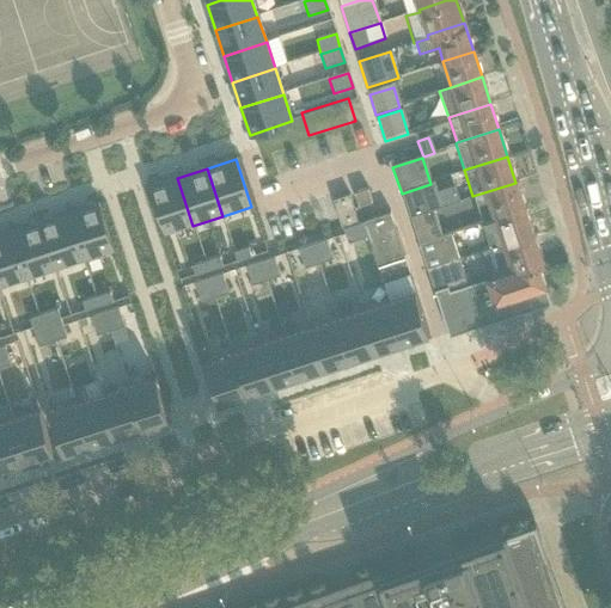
[(177,178),(147,188),(163,235),(193,226),(177,178)]
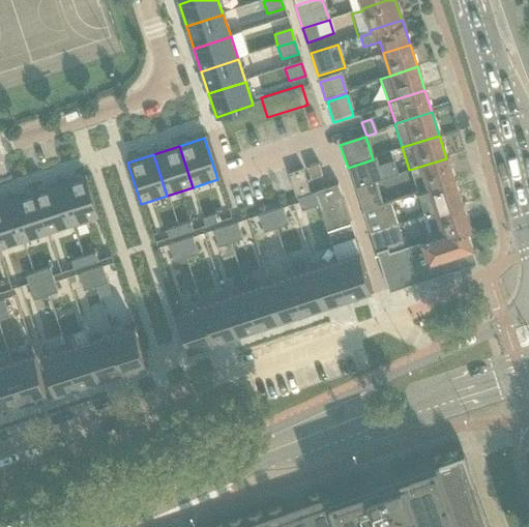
[(373,159),(348,168),(354,189),(373,183),(382,180),(375,158),(373,159)]
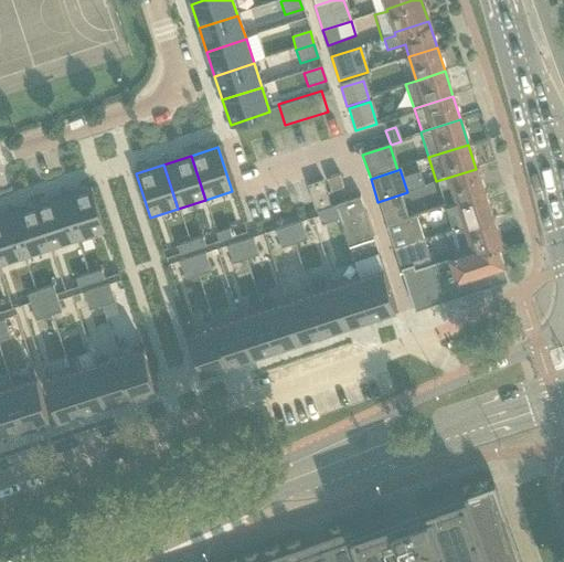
[(436,181),(444,205),(483,193),(476,169),(436,181)]
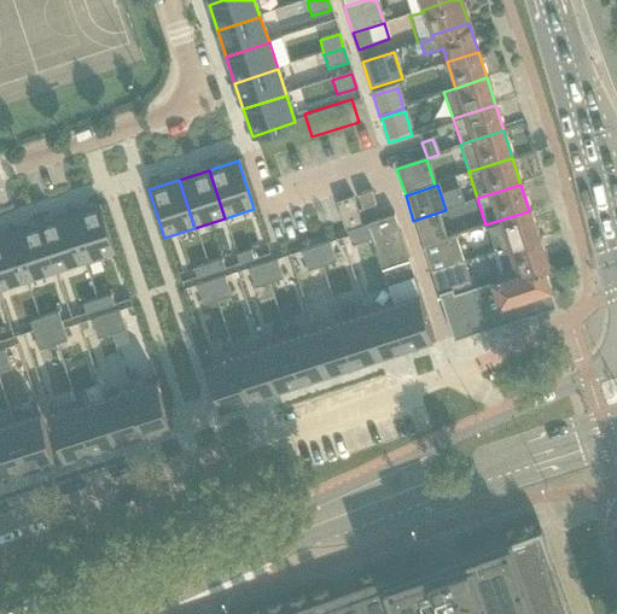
[(371,193),(358,197),(361,210),(374,206),(371,193)]
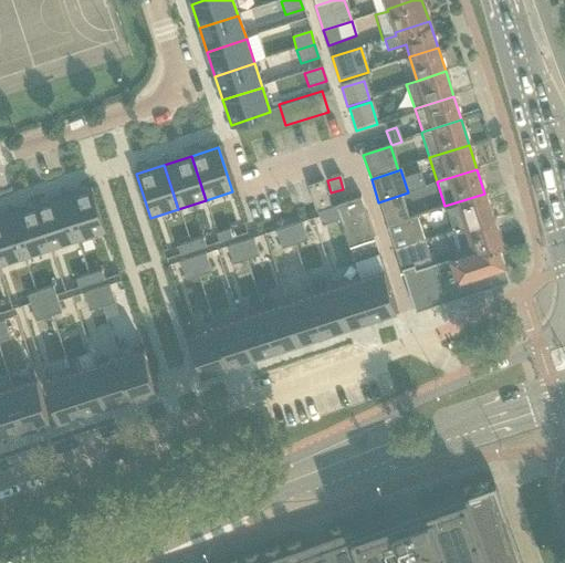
[(323,183),(310,187),(318,211),(331,208),(323,183)]
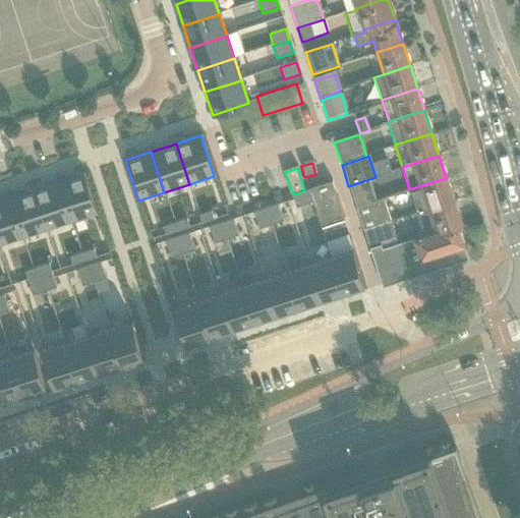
[(83,174),(58,182),(71,223),(97,215),(83,174)]
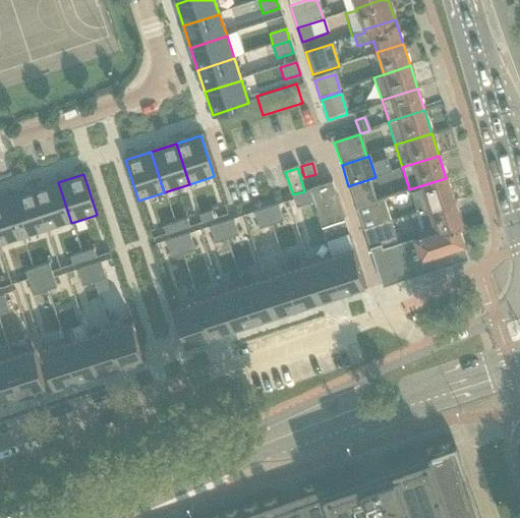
[(417,212),(418,212),(453,200),(446,178),(409,189),(417,212)]
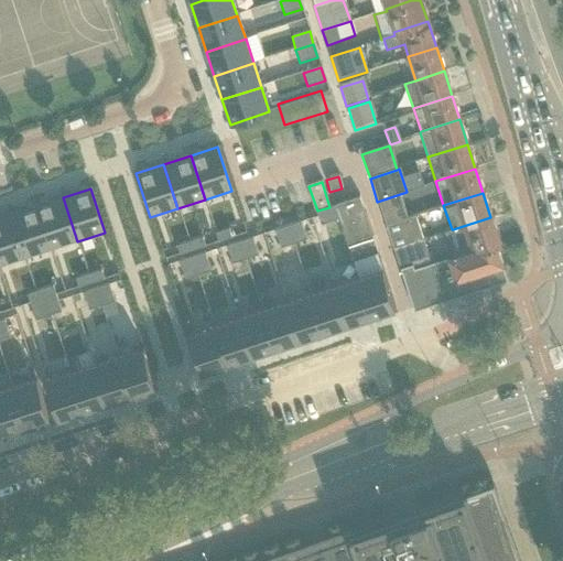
[(397,195),(377,202),(386,226),(405,219),(397,195)]
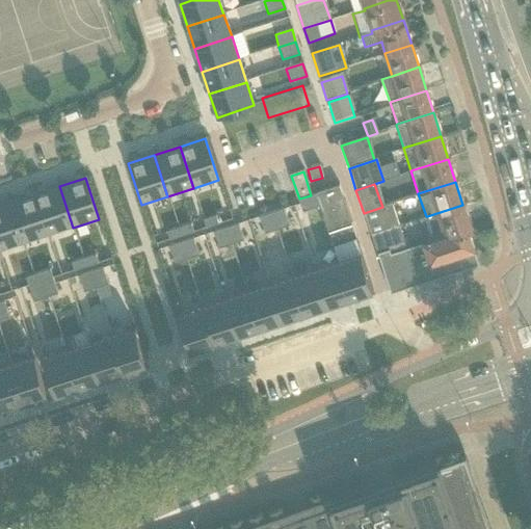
[(59,186),(34,194),(48,236),(73,228),(59,186)]
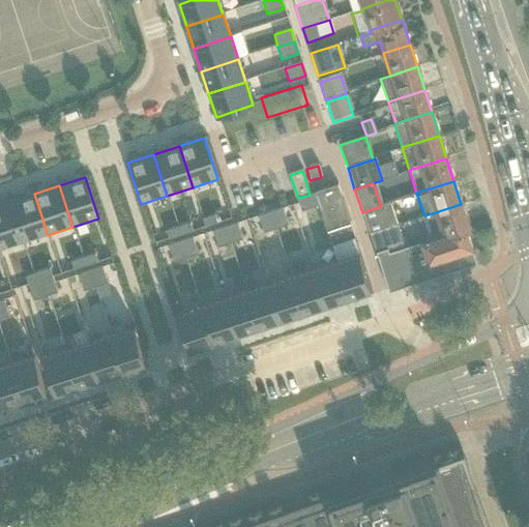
[(313,193),(326,232),(349,225),(336,185),(313,193)]
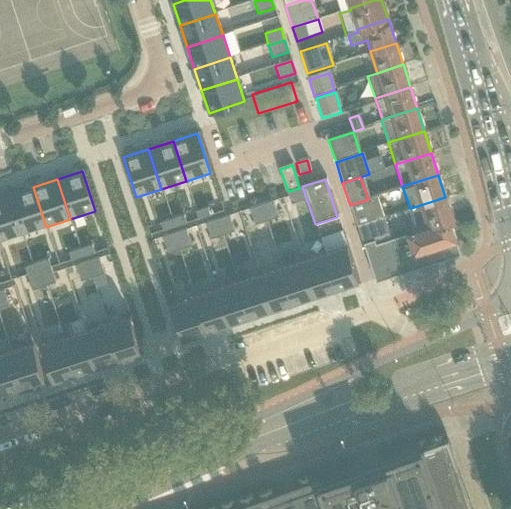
[(33,187),(8,195),(21,235),(46,227),(33,187)]
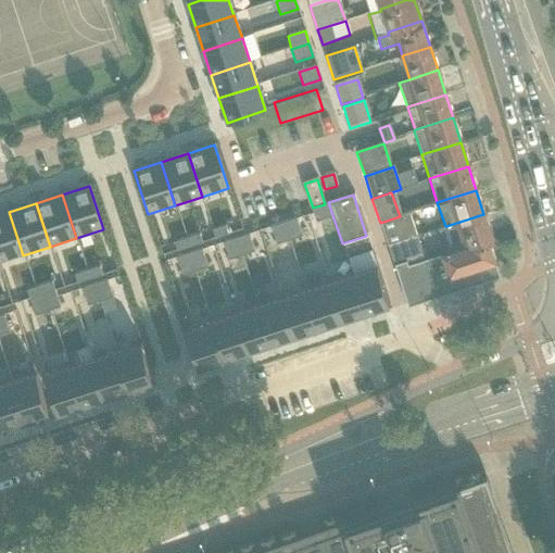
[(320,206),(311,210),(315,223),(332,217),(328,204),(320,206)]
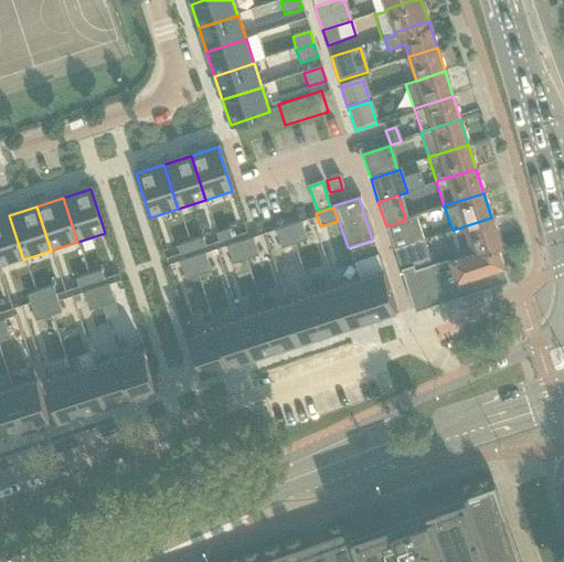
[(9,215),(0,219),(0,267),(23,260),(9,215)]
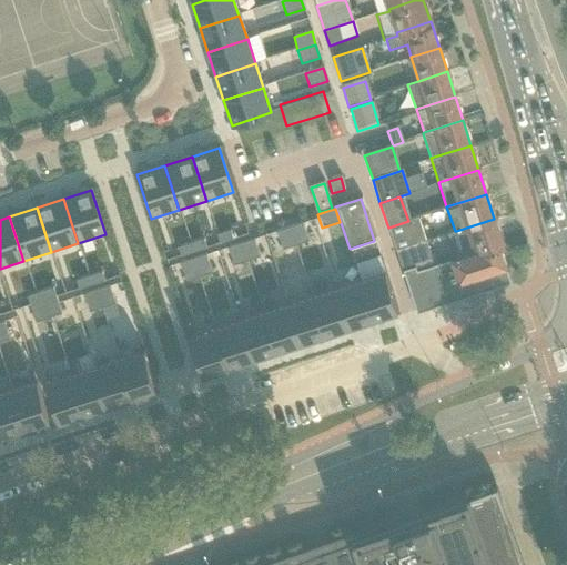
[(388,228),(396,250),(425,241),(418,218),(408,221),(388,228)]
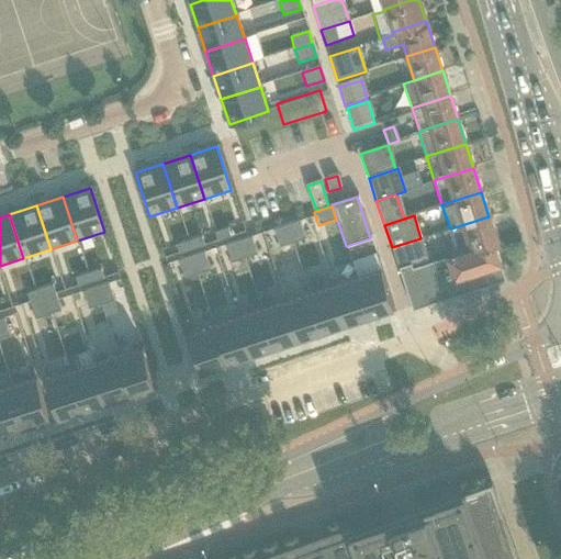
[(451,228),(460,253),(468,250),(468,253),(497,242),(489,216),(451,228)]
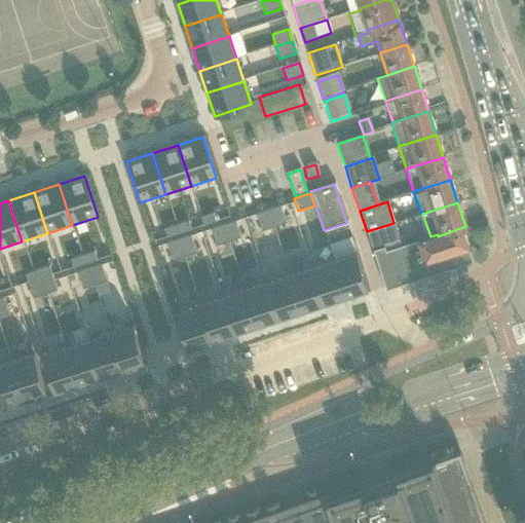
[(279,208),(268,212),(273,228),(286,224),(279,208)]
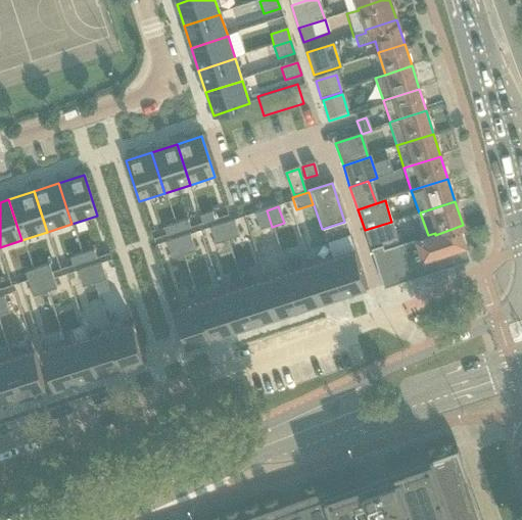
[(267,210),(254,215),(259,231),(272,227),(267,210)]
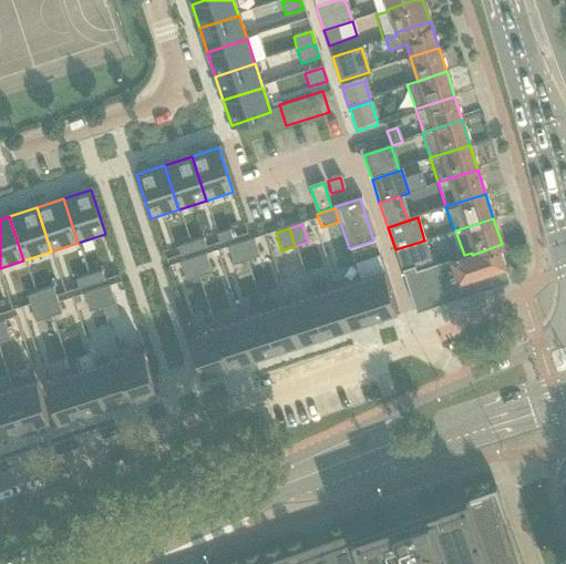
[(229,231),(216,235),(219,245),(233,241),(229,231)]
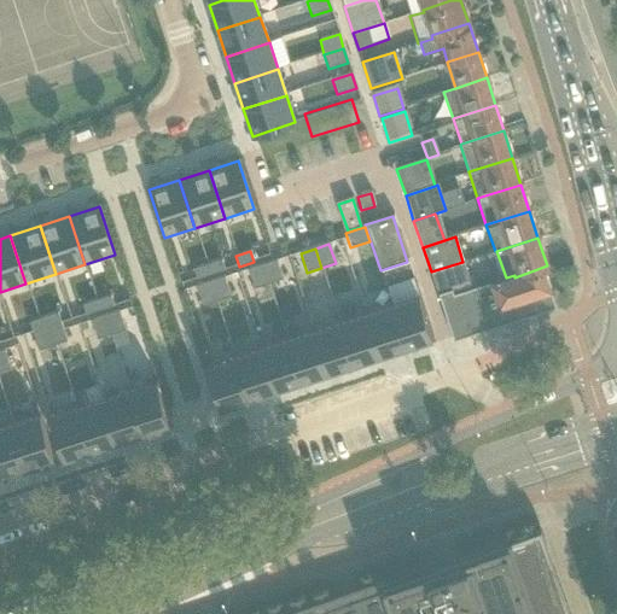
[(221,261),(207,265),(210,275),(225,270),(221,261)]
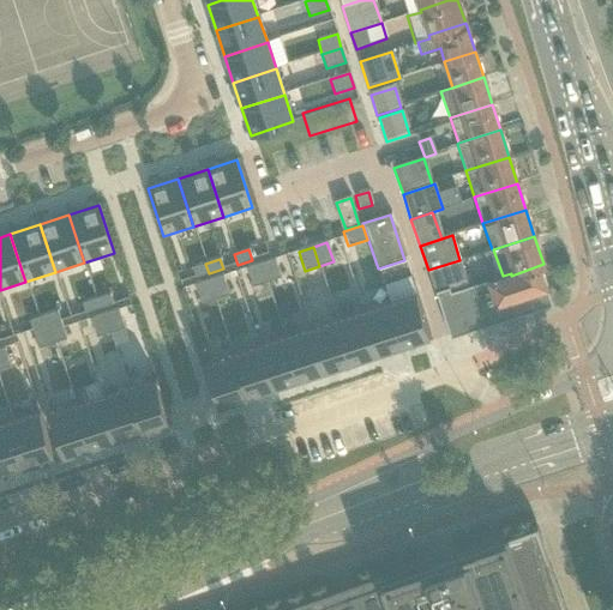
[(275,259),(260,264),(266,283),(281,278),(275,259)]
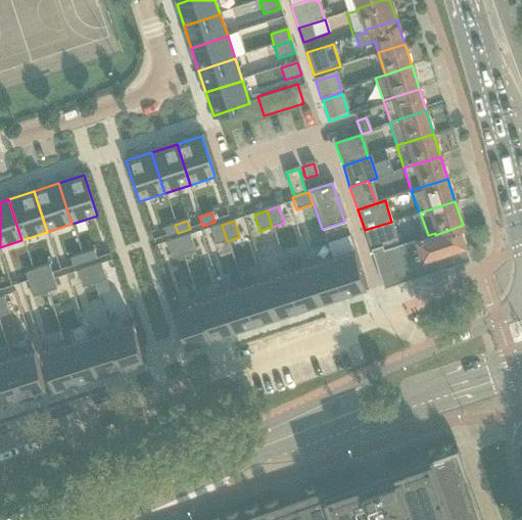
[(365,230),(370,248),(380,245),(382,250),(399,244),(391,222),(365,230)]
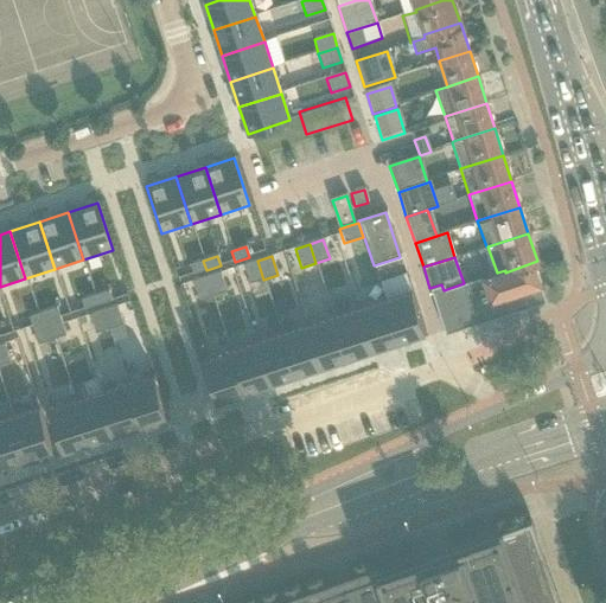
[(203,261),(190,265),(192,275),(206,270),(203,261)]
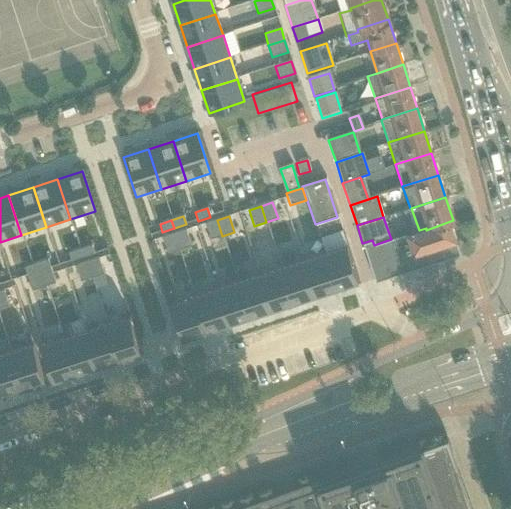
[(217,220),(205,224),(210,240),(222,236),(217,220)]
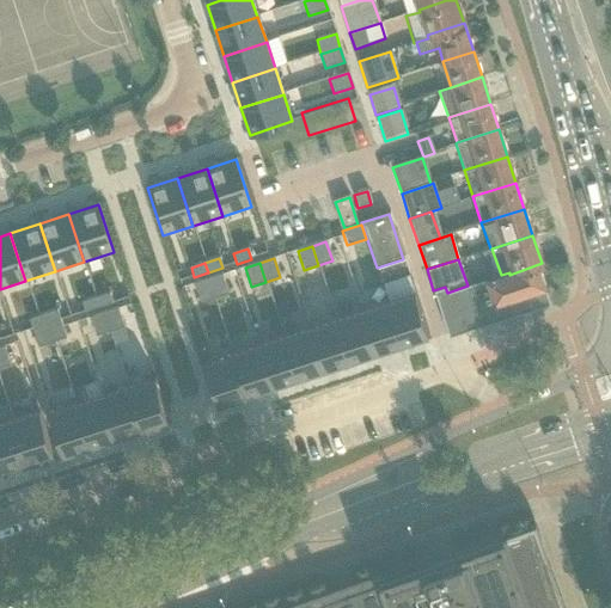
[(448,339),(549,307),(550,306),(544,287),(538,266),(543,265),(542,263),(509,275),(509,272),(501,275),(468,286),(447,293),(445,287),(433,290),(435,298),(448,339)]
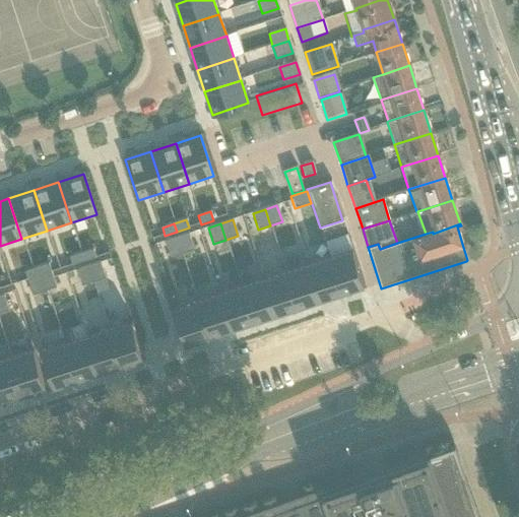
[(188,234),(177,238),(182,254),(194,250),(188,234)]
